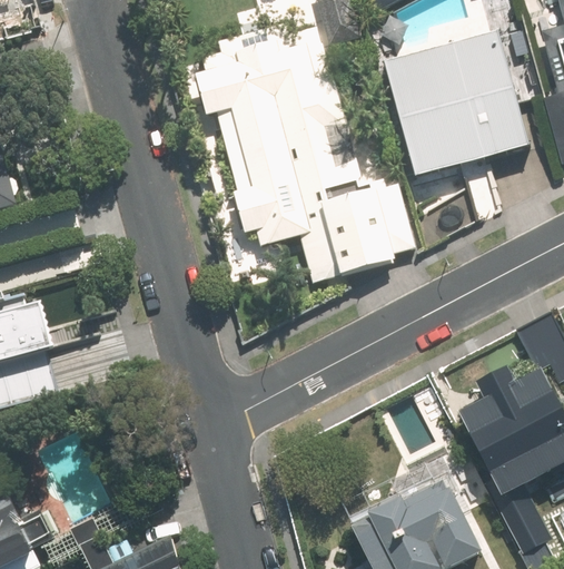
[(0,19),(10,17),(6,0),(0,0),(0,19)]
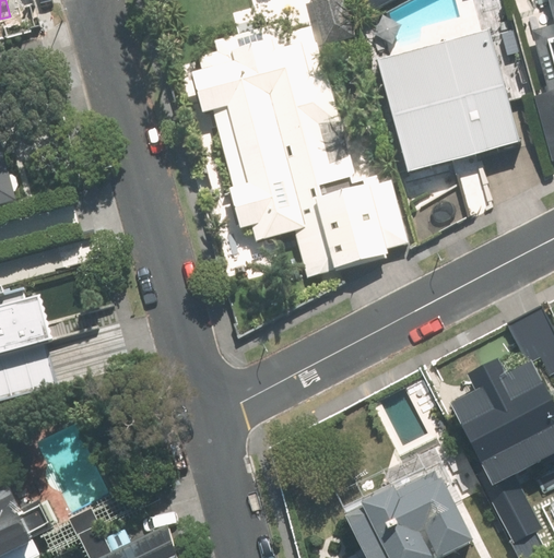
[(362,0),(368,12),(391,0),(362,0)]
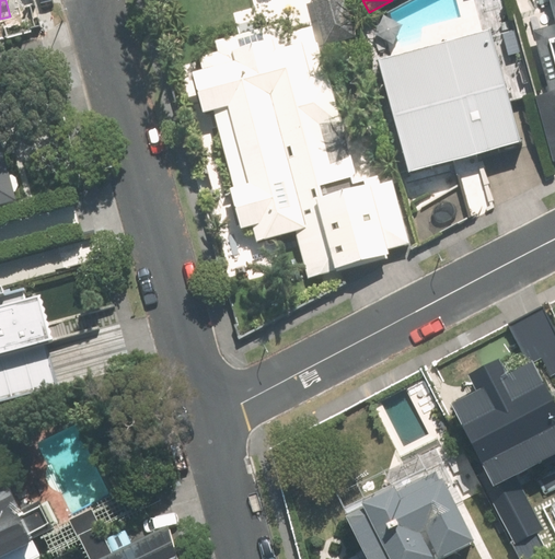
[(535,95),(552,162),(554,161),(554,0),(547,0),(554,26),(533,32),(548,92),(535,95)]
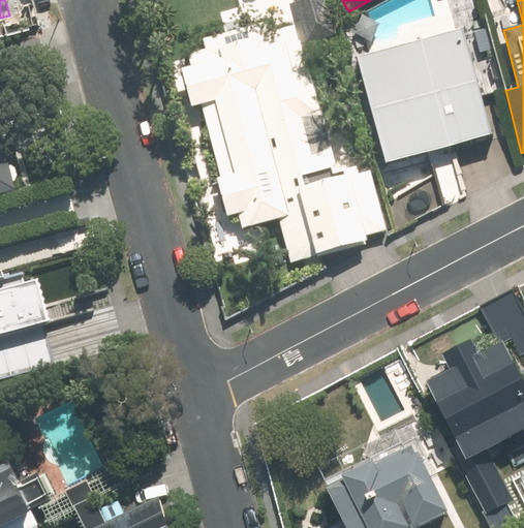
[(205,49),(187,53),(190,66),(183,68),(192,106),(201,104),(219,178),(217,178),(226,216),(235,214),(239,228),(276,219),(287,264),(364,244),(364,242),(368,241),(367,236),(387,230),(371,169),(359,173),(357,165),(336,171),(310,67),(305,68),(294,25),(268,32),(266,23),(202,38),(205,49)]
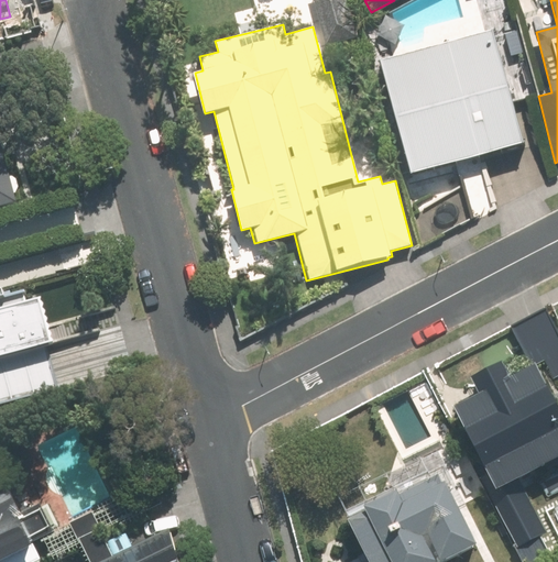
[(414,172),(525,142),(494,29),(383,58),(414,172)]
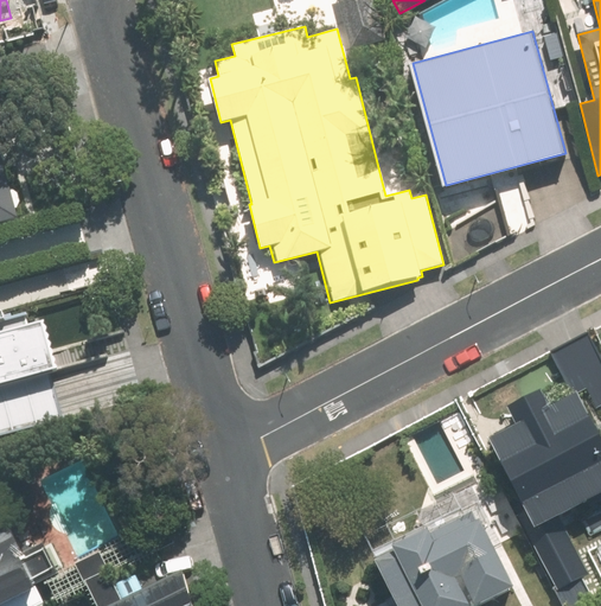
[(0,222),(17,217),(0,157),(0,222)]
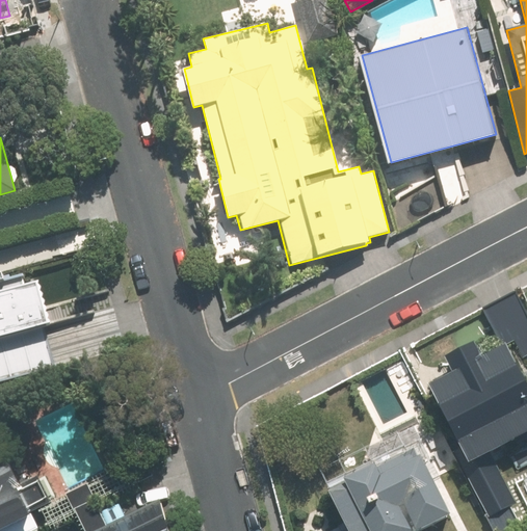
[(0,379),(51,366),(41,325),(54,322),(46,289),(0,301),(0,379)]
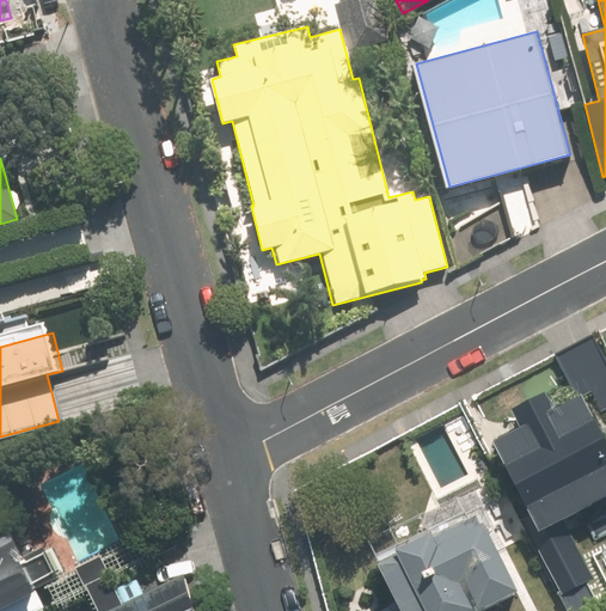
[(521,425),(497,437),(534,512),(520,519),(558,596),(591,579),(561,520),(605,496),(605,431),(597,413),(605,408),(605,359),(593,334),(549,356),(570,399),(557,407),(549,391),(514,409),(521,425)]
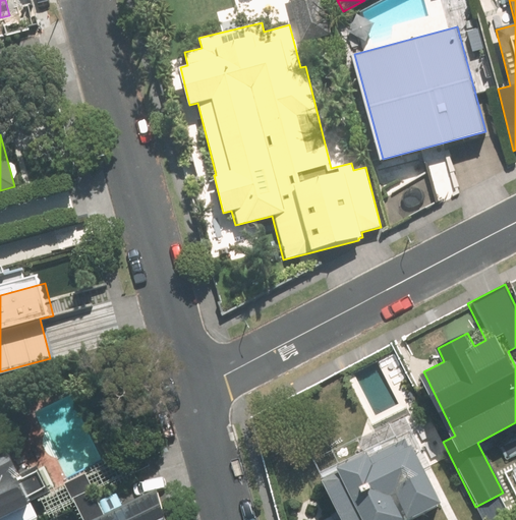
[(409,519),(446,502),(417,445),(413,447),(408,438),(373,455),(371,453),(341,468),(342,471),(326,479),(346,519),(409,519)]
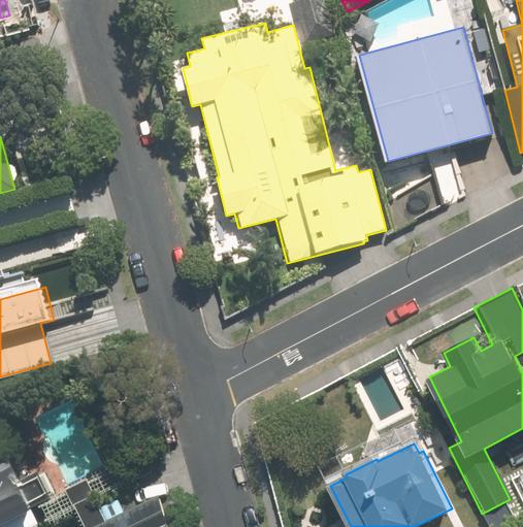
[(32,526),(38,524),(33,512),(37,509),(13,460),(0,456),(0,526),(32,526)]
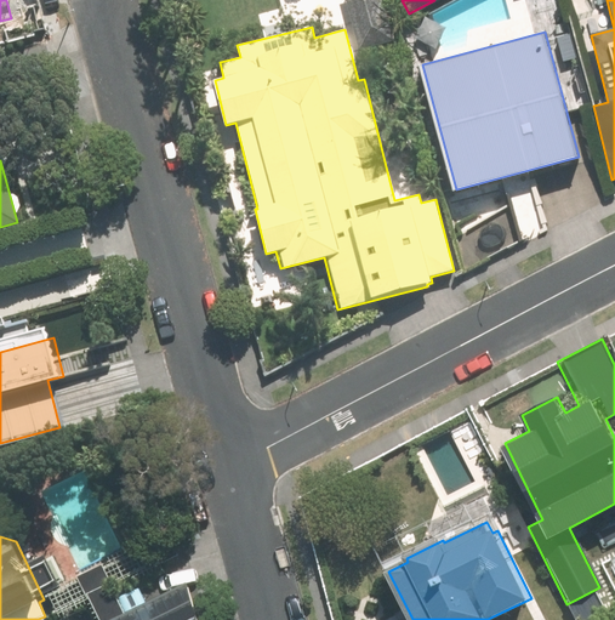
[(183,584),(110,619),(197,619),(195,615),(198,614),(183,584)]
